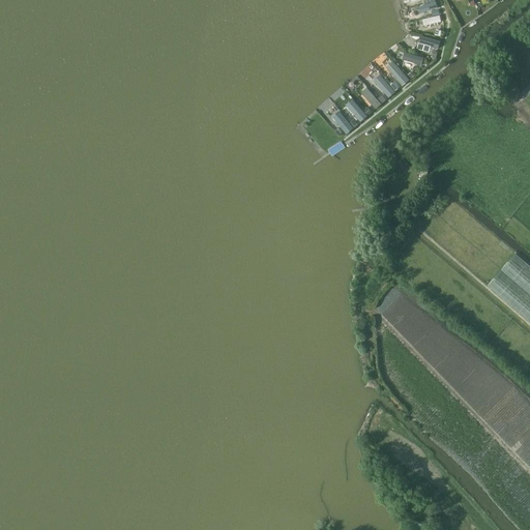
[(436,2),(418,7),(419,11),(437,6),(436,2)]
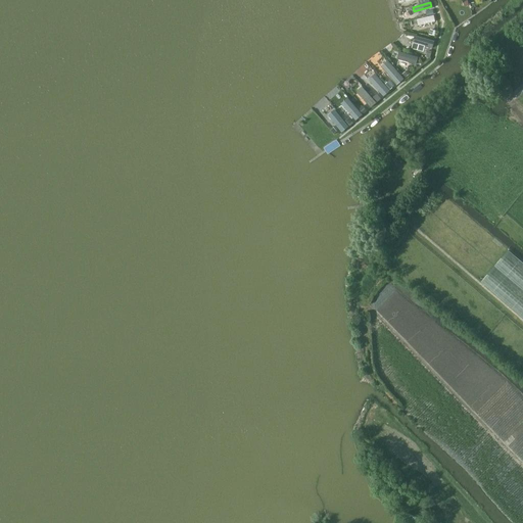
[(419,25),(435,21),(434,16),(418,19),(419,25)]
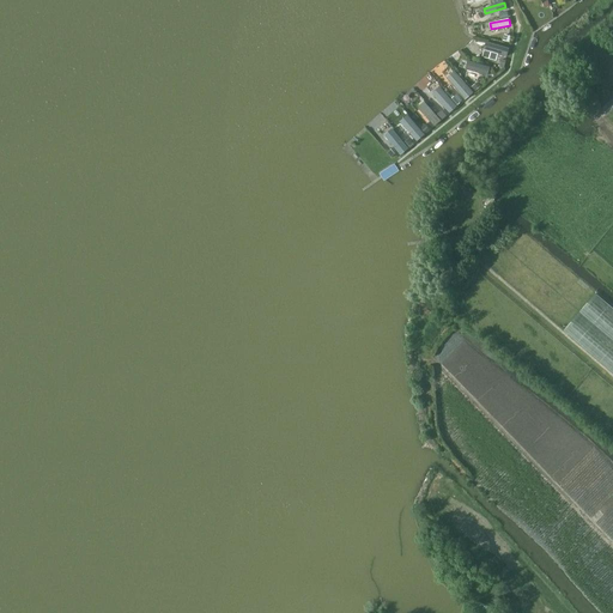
[(485,42),(483,50),(507,56),(509,48),(485,42)]
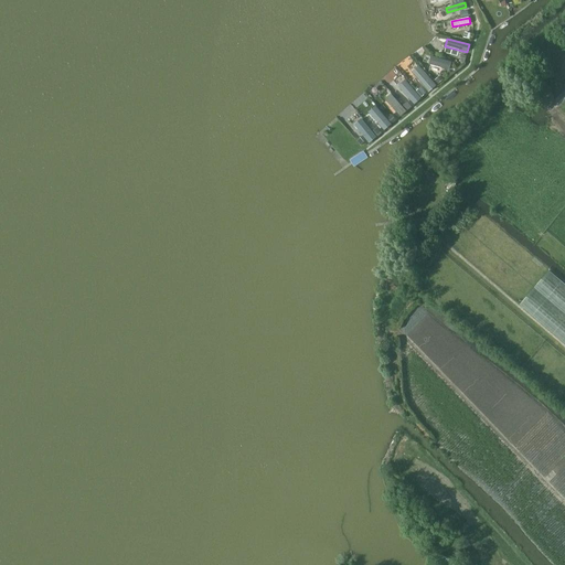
[(429,56),(427,65),(449,71),(451,62),(429,56)]
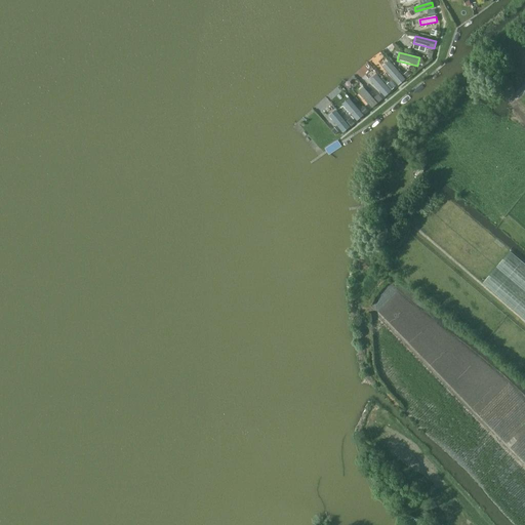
[(381,67),(398,85),(404,80),(388,61),(381,67)]
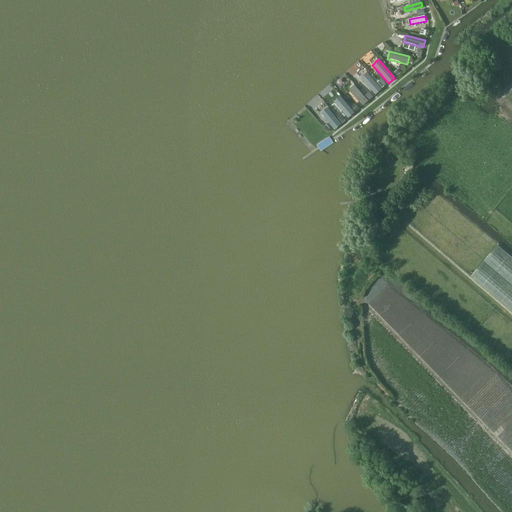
[(360,79),(373,95),(380,90),(366,74),(360,79)]
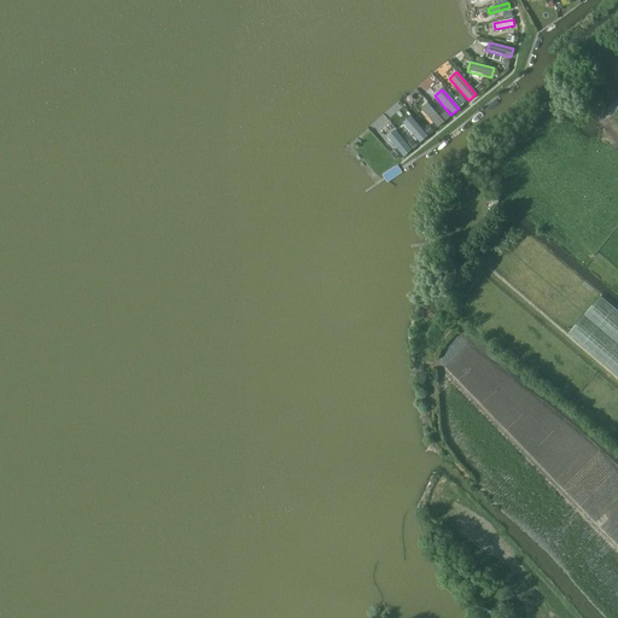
[(420,109),(436,128),(443,121),(427,101),(420,109)]
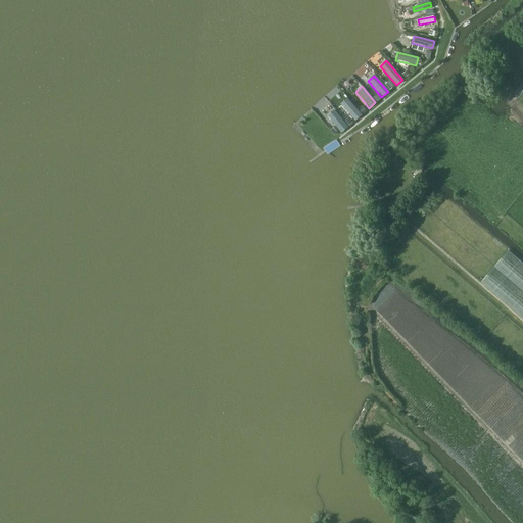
[(522,88),(511,99),(522,110),(522,88)]
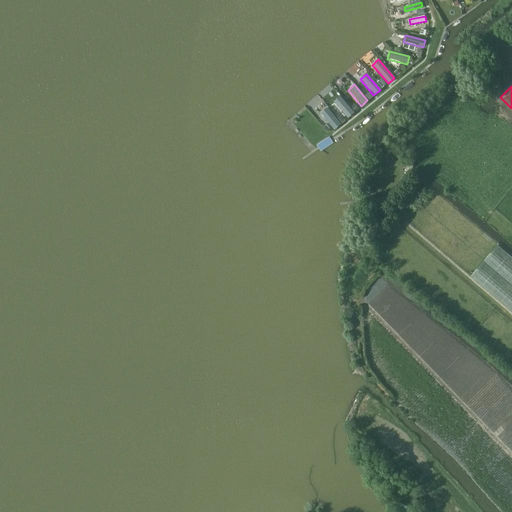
[(333,101),(347,117),(353,112),(340,96),(333,101)]
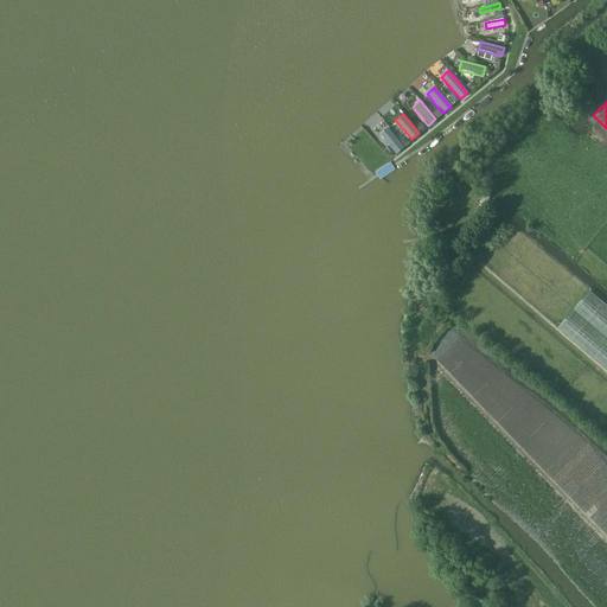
[(381,134),(396,153),(404,146),(388,128),(381,134)]
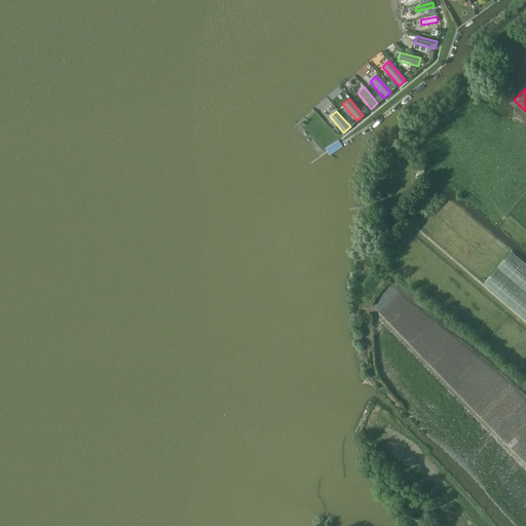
[(418,168),(418,170),(422,174),(423,173),(424,171),(426,170),(421,165),(420,166),(418,168)]
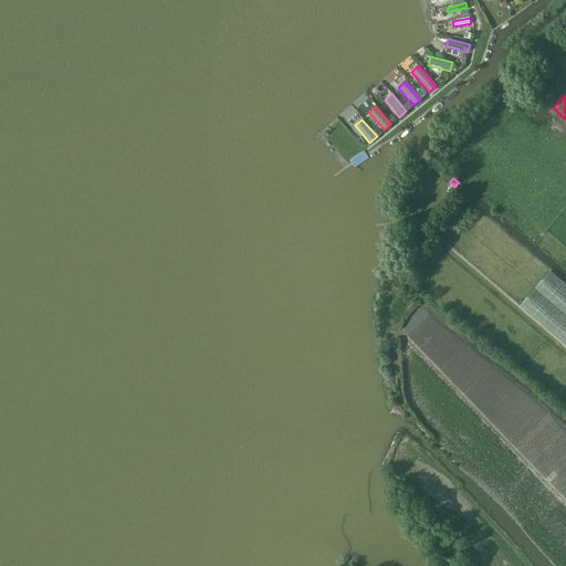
[(448,562),(450,554),(440,552),(438,559),(448,562)]
